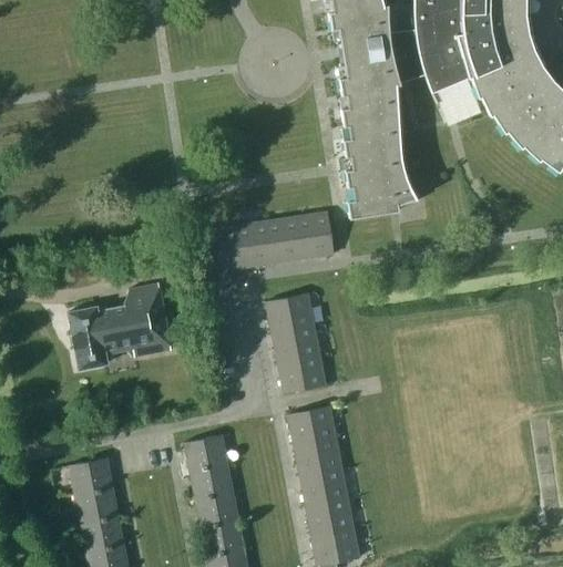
[(390,32),(389,12),(389,4),(385,4),(382,0),(325,0),(327,0),(333,30),(336,29),(344,78),(340,78),(345,107),(343,107),(347,138),(345,138),(349,168),(346,169),(351,199),(348,199),(351,218),(400,210),(399,203),(416,197),(417,198),(418,198),(412,186),(408,177),(405,167),(402,157),(402,147),(398,85),(402,84),(401,83),(427,74),(425,69),(422,63),(421,58),(420,52),(419,47),(418,41),(417,35),(417,29),(390,32)]
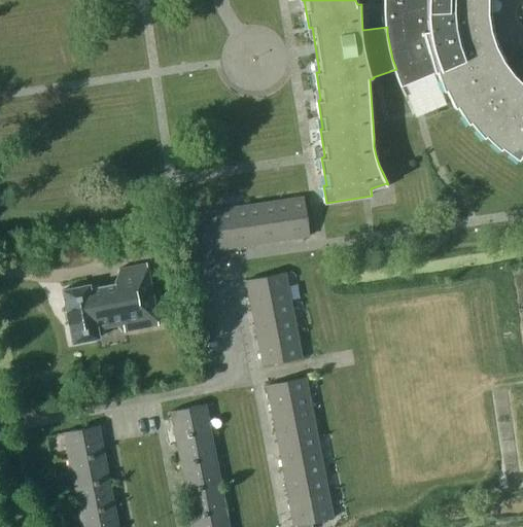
[(385,0),(385,4),(387,27),(387,33),(388,38),(389,43),(390,48),(391,54),(392,59),(394,64),(396,69),(398,76),(407,96),(409,96),(404,86),(439,72),(445,91),(448,90),(456,107),(459,106),(469,124),(473,121),(485,137),(487,136),(501,149),(503,147),(520,160),(521,157),(522,154),(522,81),(521,80),(510,67),(510,66),(499,50),(493,33),(490,14),(489,0),(385,0)]
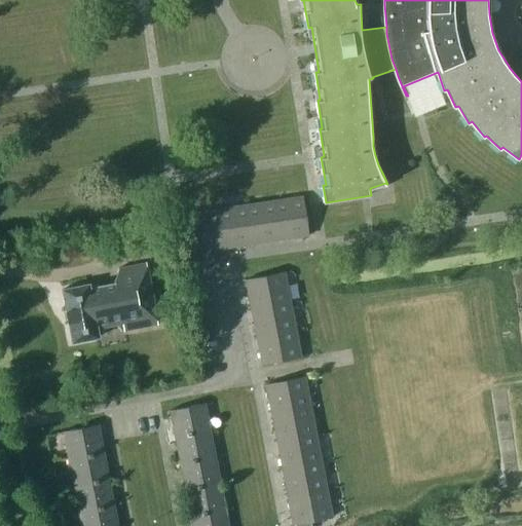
[(276,201),(283,240),(310,236),(305,197),(276,201)]
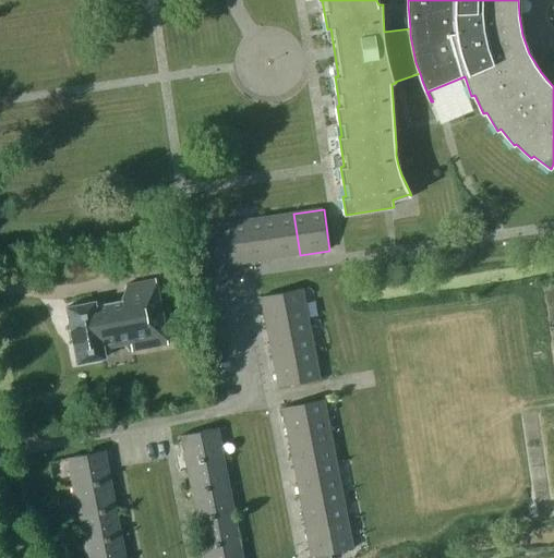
[(300,255),(293,214),(264,218),(269,259),(300,255)]
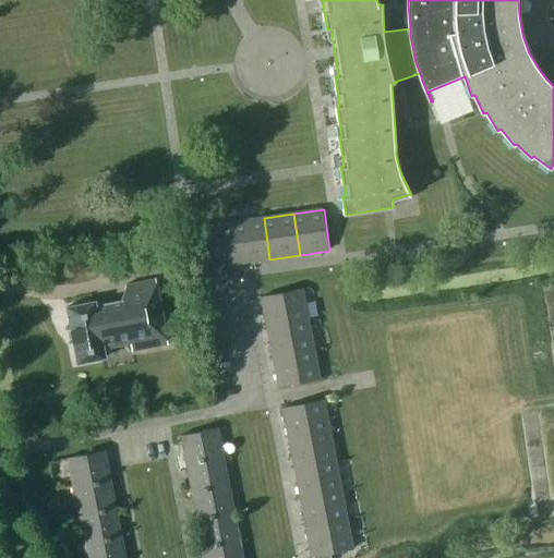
[(240,264),(269,259),(264,218),(233,222),(240,264)]
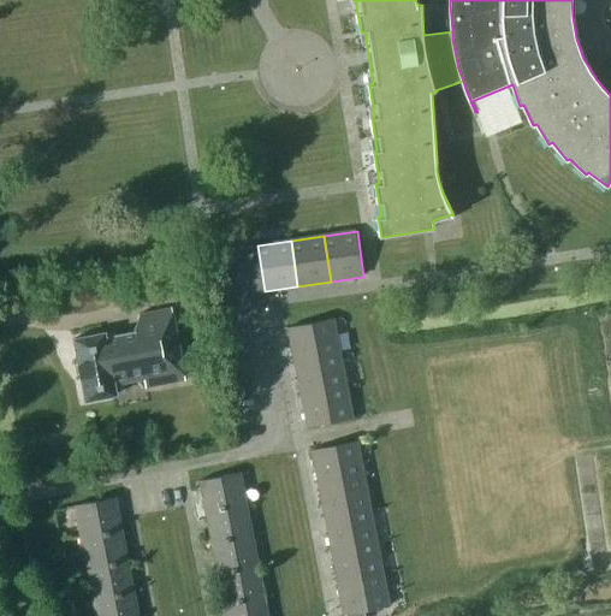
[(265,291),(257,246),(225,250),(231,296),(265,291)]
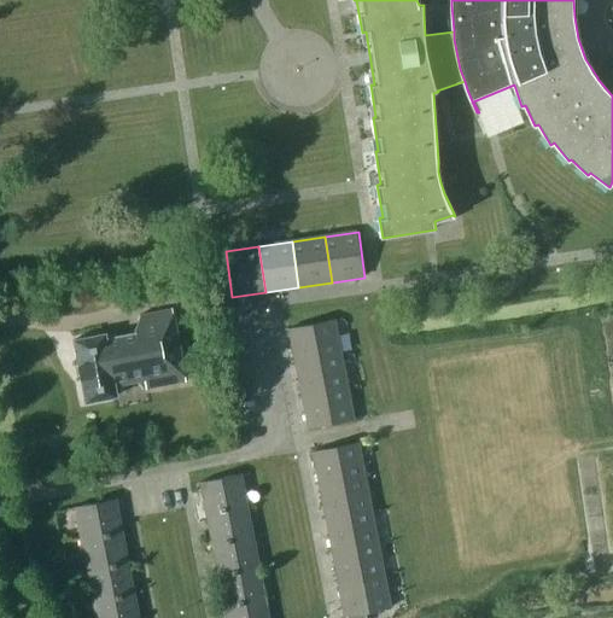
[(196,378),(182,307),(135,315),(139,333),(107,339),(106,334),(76,340),(87,402),(118,396),(117,385),(147,380),(149,386),(196,378)]
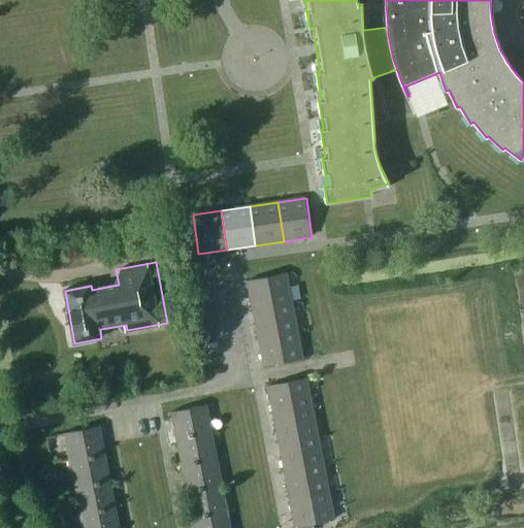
[(249,282),(254,310),(293,302),(288,274),(249,282)]
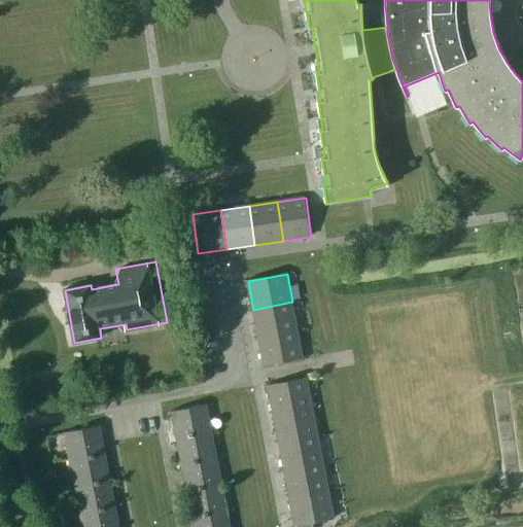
[(298,329),(292,302),(253,310),(259,338),(298,329)]
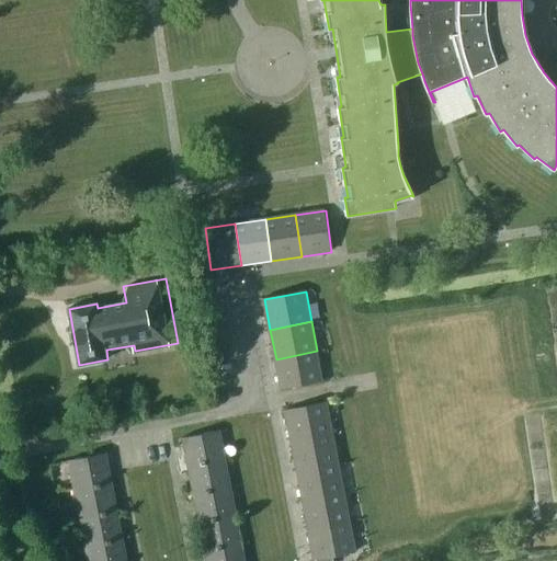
[(317,351),(276,359),(282,389),(324,381),(317,351)]
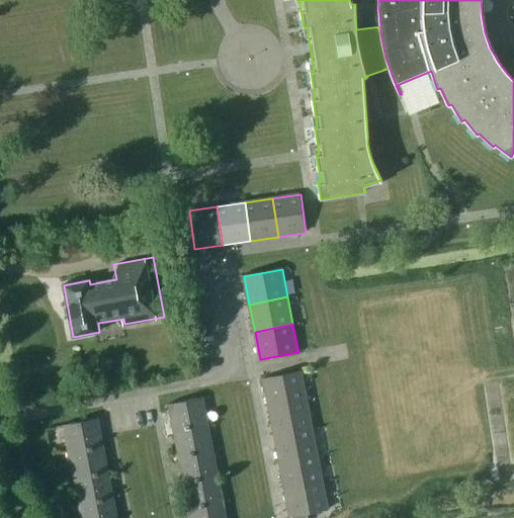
[(264,379),(269,407),(308,400),(303,371),(264,379)]
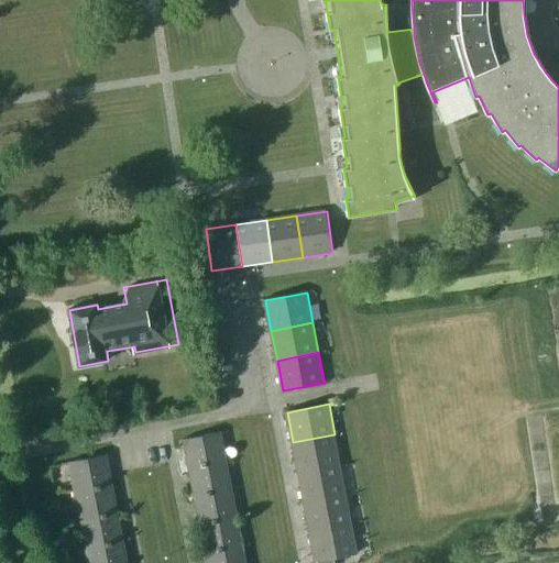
[(190,467),(227,461),(221,432),(185,439),(190,467)]
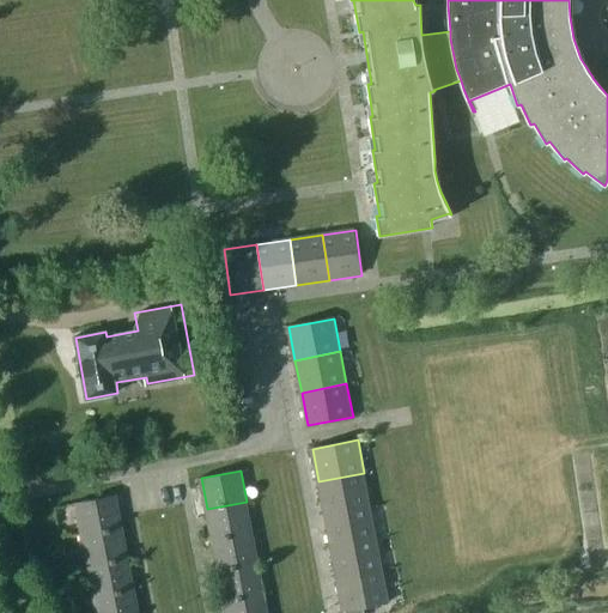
[(371,505),(364,473),(318,481),(326,514),(371,505)]
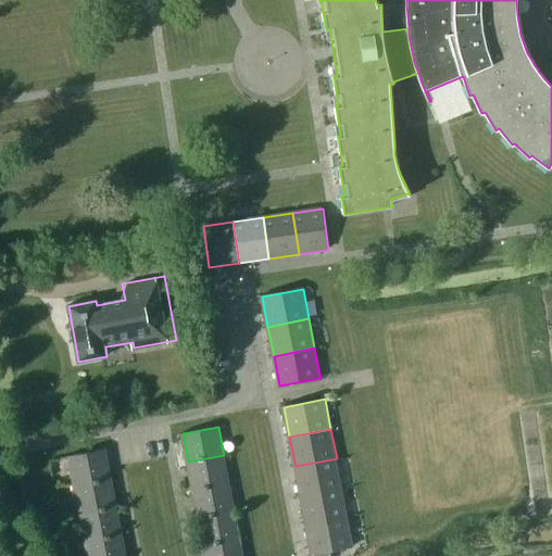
[(70,456),(75,483),(111,477),(105,449),(70,456)]
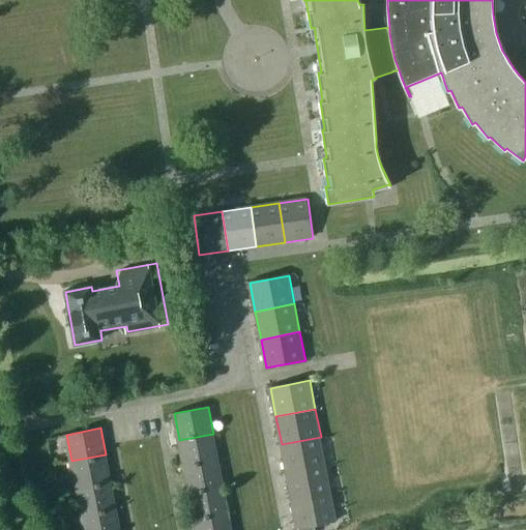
[(213,434),(179,440),(183,467),(218,460),(213,434)]
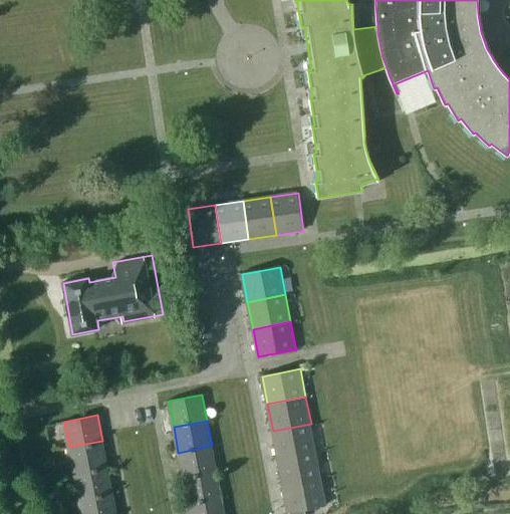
[(273,431),(278,459),(316,451),(311,424),(273,431)]
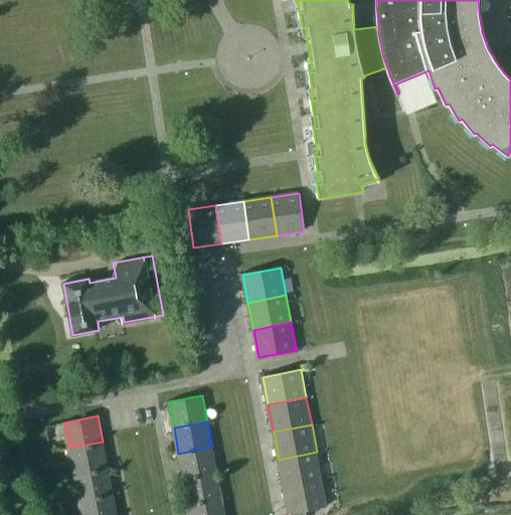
[(69,448),(74,474),(108,468),(103,442),(69,448)]
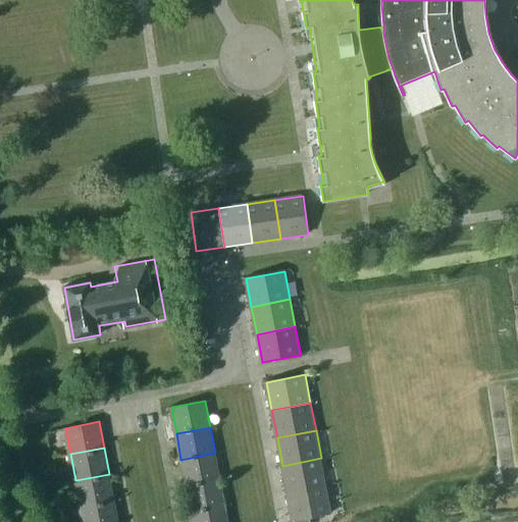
[(180,460),(186,486),(220,479),(215,453),(180,460)]
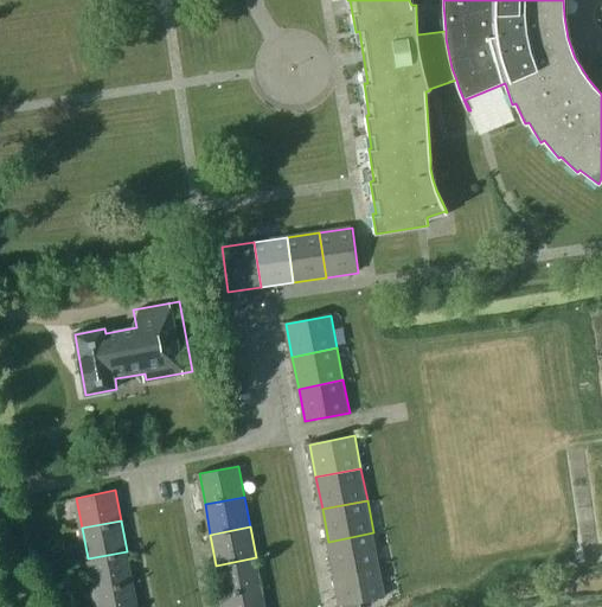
[(335,574),(379,564),(373,532),(328,542),(335,574)]
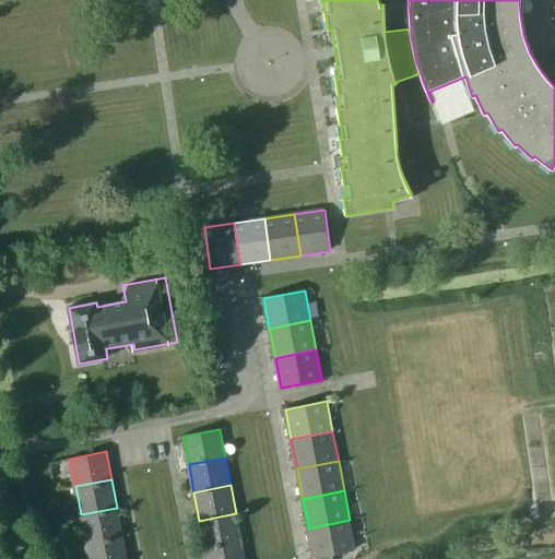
[(122,535),(117,508),(81,514),(86,543),(122,535)]
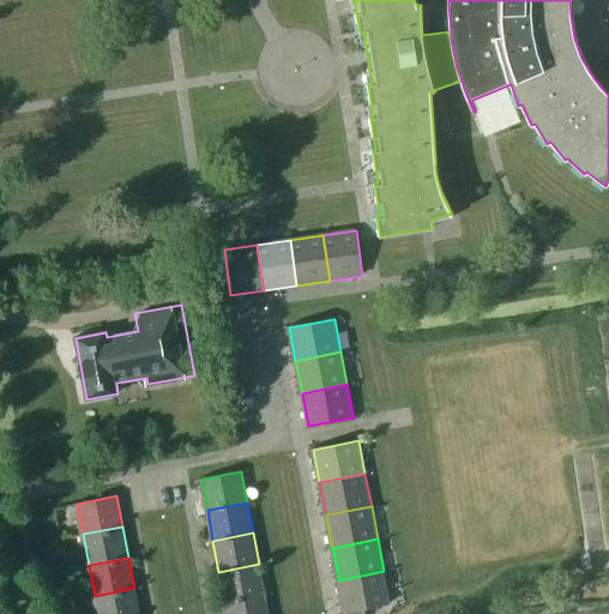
[(224,603),(265,595),(259,564),(218,572),(224,603)]
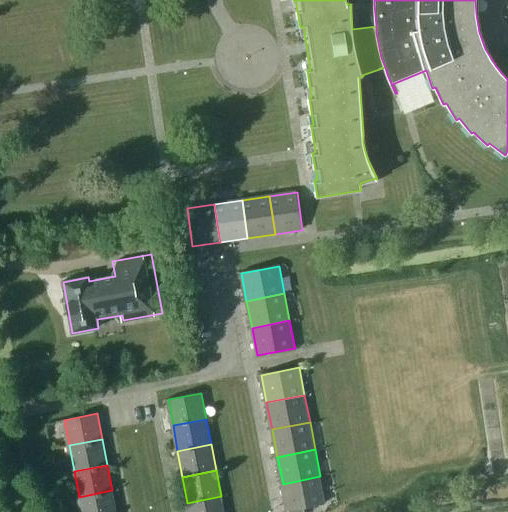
[(326,504),(320,476),(283,484),(288,511),(326,504)]
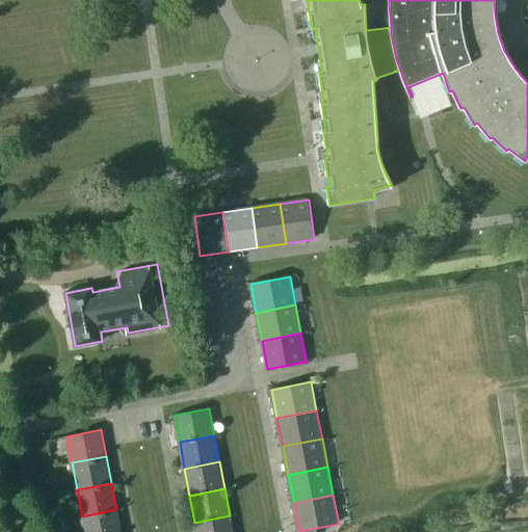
[(120,531),(116,509),(82,516),(84,531),(120,531)]
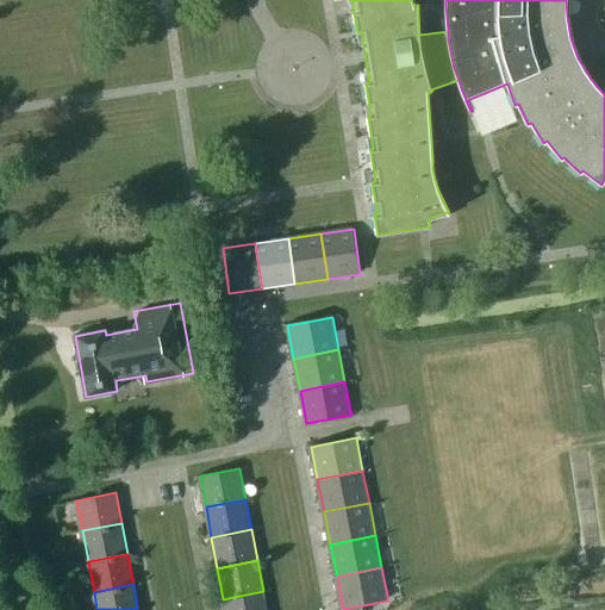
[(266,609),(263,591),(223,599),(225,609),(266,609)]
